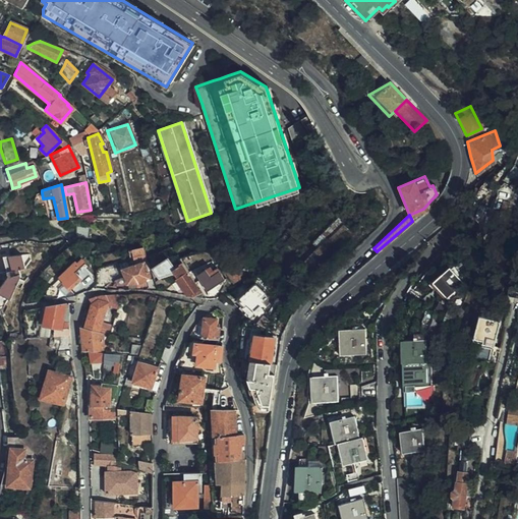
[(127,250),(128,254),(131,254),(134,265),(132,266),(120,269),(122,277),(112,279),(116,289),(147,287),(145,280),(148,279),(136,247),(127,250)]
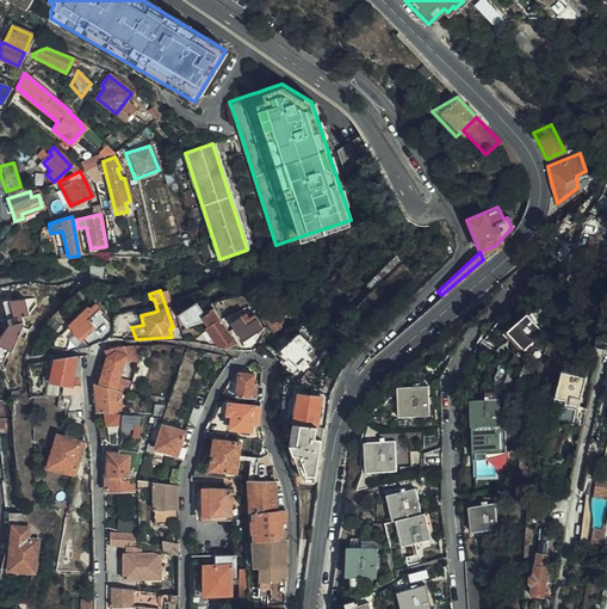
[(0,342),(10,346),(31,302),(14,295),(0,326),(0,342)]
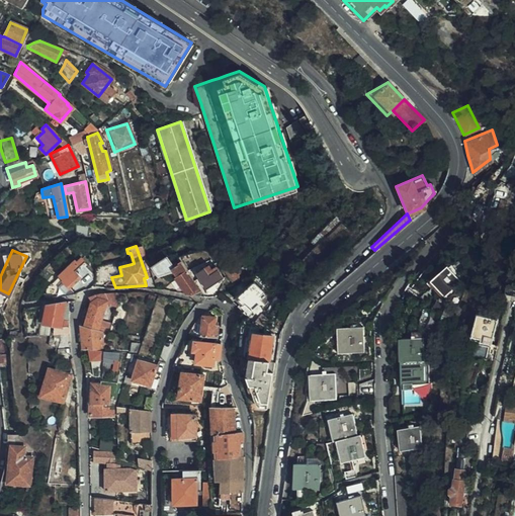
[(199,289),(181,260),(174,265),(167,254),(150,265),(156,276),(170,273),(185,293),(190,294),(199,289)]
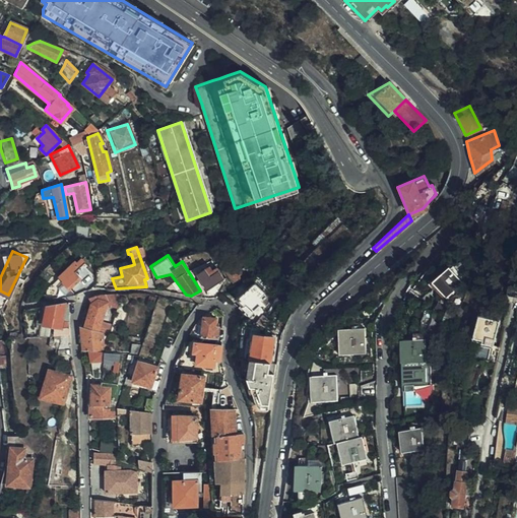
[(78,265),(62,280),(61,282),(70,290),(89,272),(84,268),(87,266),(82,261),(78,265)]
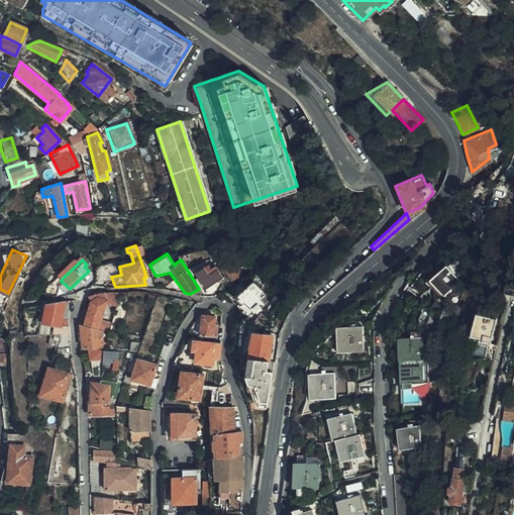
[(57,274),(62,279),(78,264),(75,261),(69,267),(67,265),(57,274)]
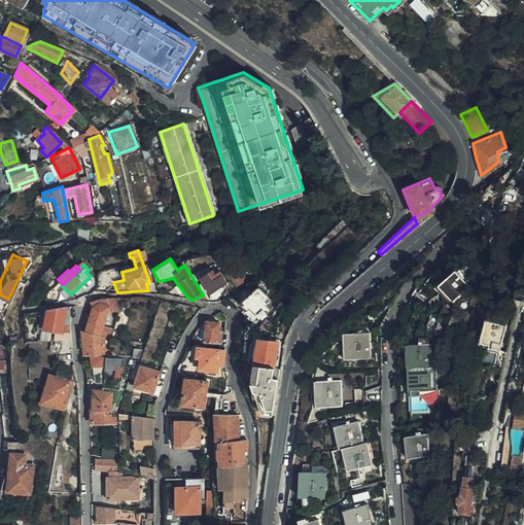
[(241,277),(235,269),(228,273),(235,285),(241,282),(239,278),(241,277)]
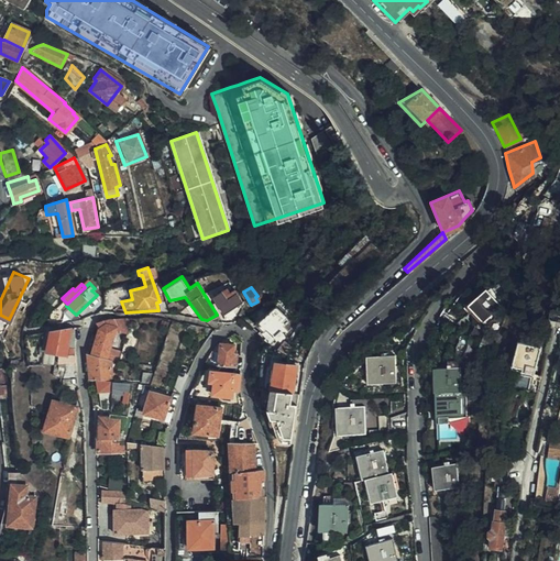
[(222,315),(241,303),(233,290),(224,296),(220,290),(211,296),(222,315)]
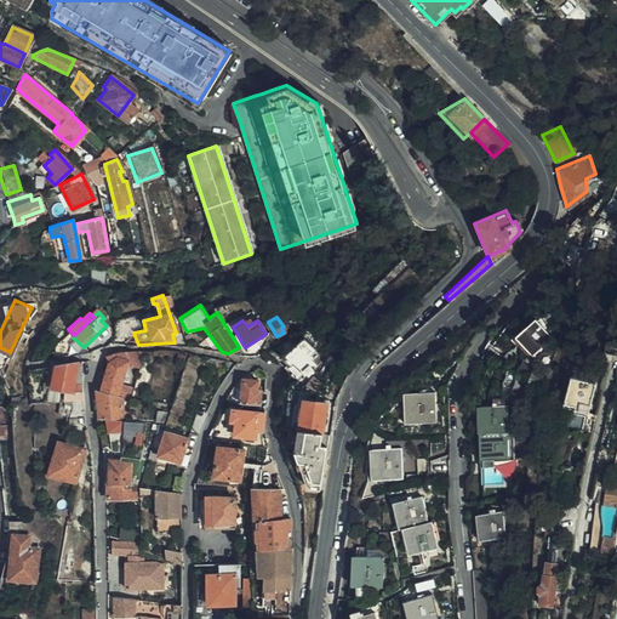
[(546,340),(527,322),(510,339),(529,357),(546,340)]
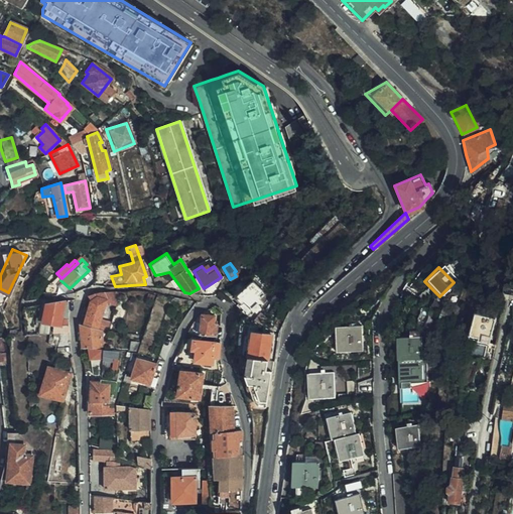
[(252,309),(264,294),(249,281),(234,299),(241,305),(243,302),(252,309)]
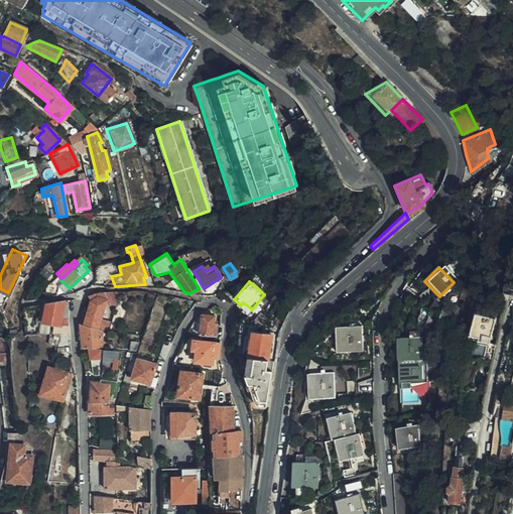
[(91,295),(81,325),(96,329),(103,301),(117,305),(118,291),(102,292),(95,293),(94,296),(91,295)]
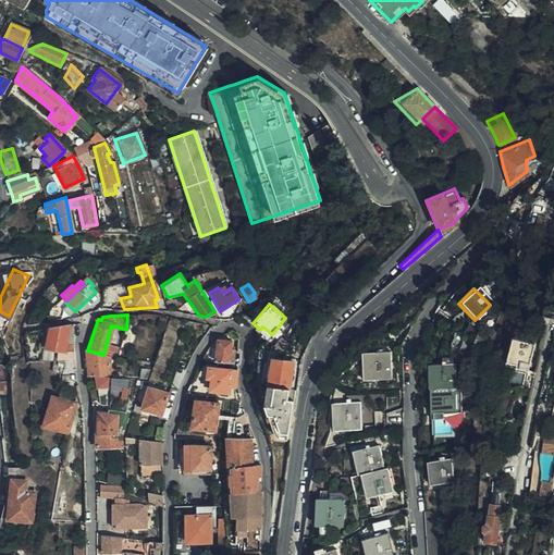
[(68,324),(48,328),(44,347),(54,349),(56,359),(73,358),(72,343),(64,342),(68,324)]
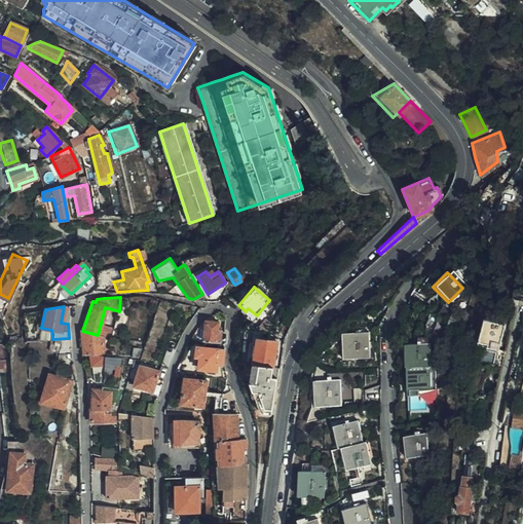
[(215,334),(216,322),(206,321),(202,340),(219,342),(219,335),(215,334)]
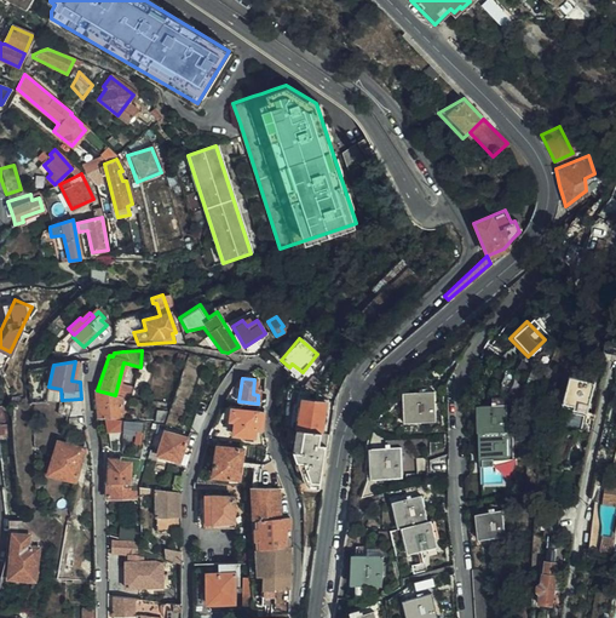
[(569,410),(581,412),(588,384),(565,379),(559,405),(570,407),(569,410)]
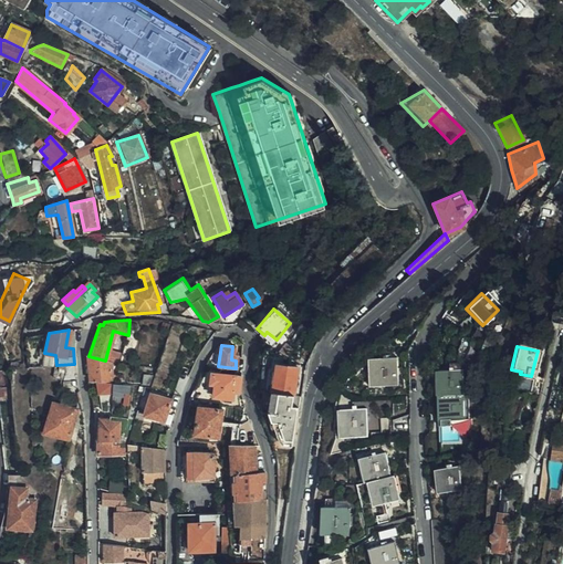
[(89,356),(86,356),(87,383),(110,384),(108,362),(105,361),(89,356)]
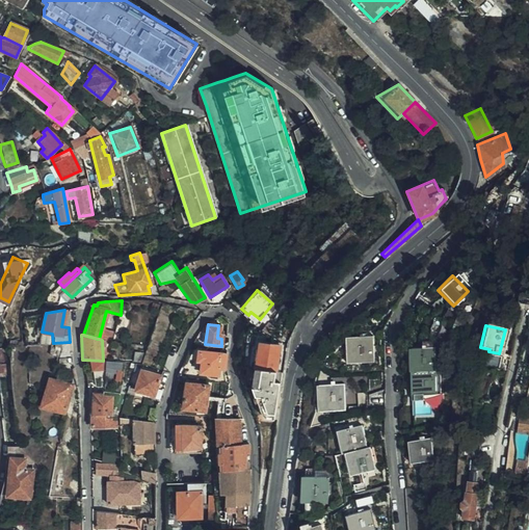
[(373,362),(371,336),(345,338),(347,364),(373,362)]
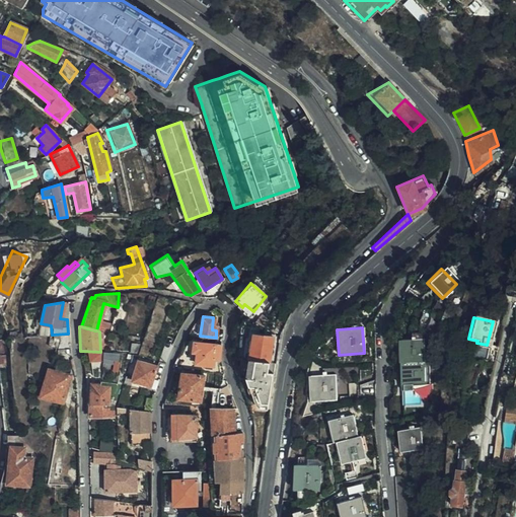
[(252,335),(249,358),(269,361),(272,338),(252,335)]
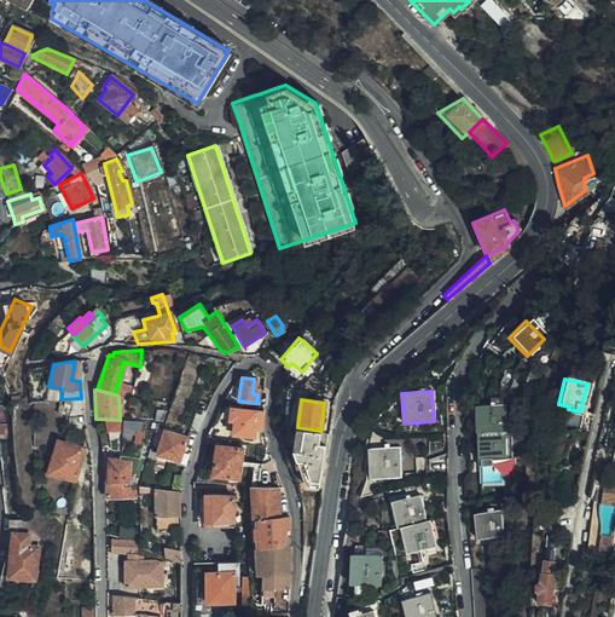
[(470,404),(471,433),(474,433),(506,432),(505,403),(470,404)]
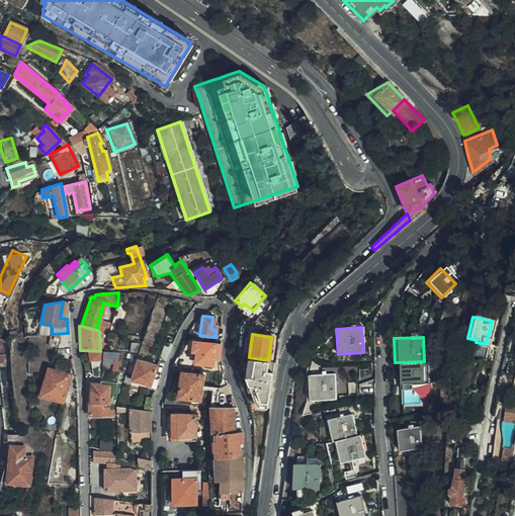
[(216,358),(218,344),(193,341),(192,351),(196,352),(195,362),(211,364),(212,358),(216,358)]
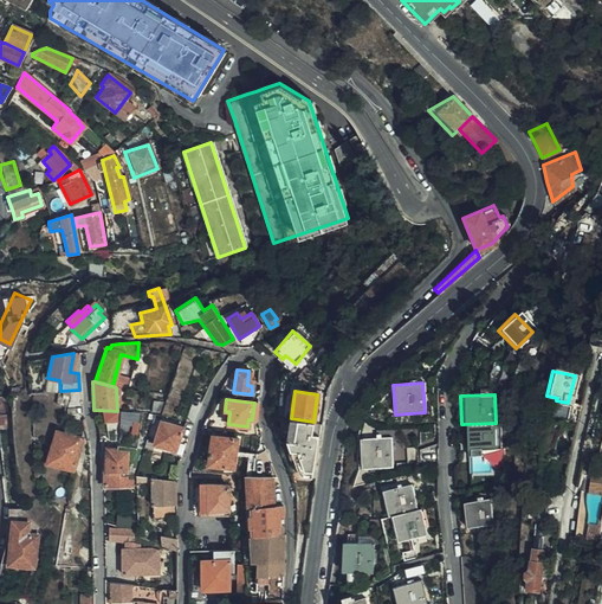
[(573,419),(576,405),(568,403),(564,417),(573,419)]
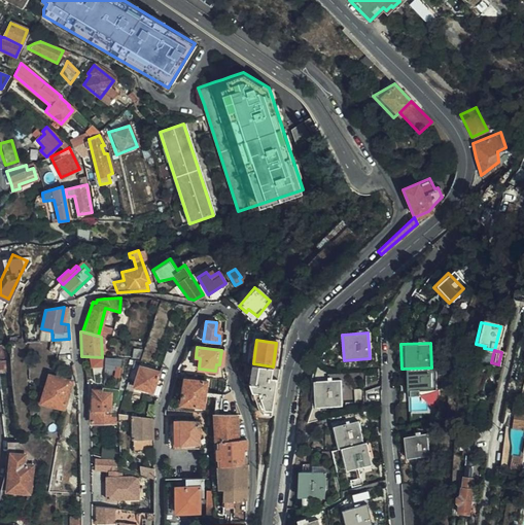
[(275,390),(278,369),(273,366),(253,363),(250,387),(258,412),(272,414),(275,390)]
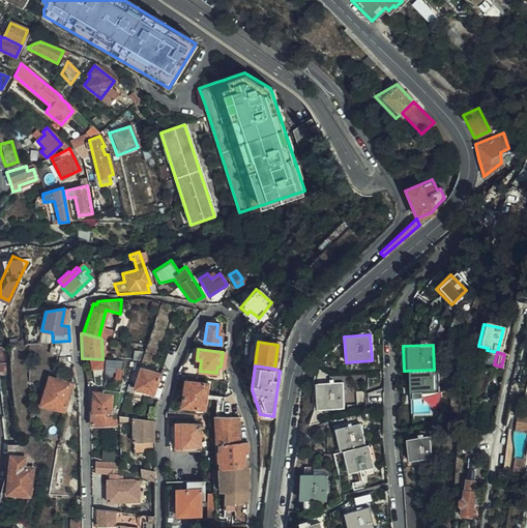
[(152,393),(157,374),(139,368),(133,388),(152,393)]
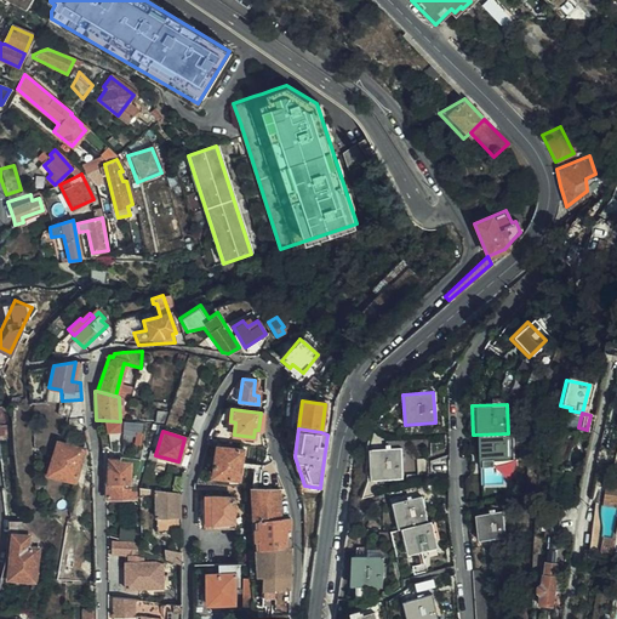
[(513,458),(512,433),(508,433),(475,435),(476,460),(513,458)]
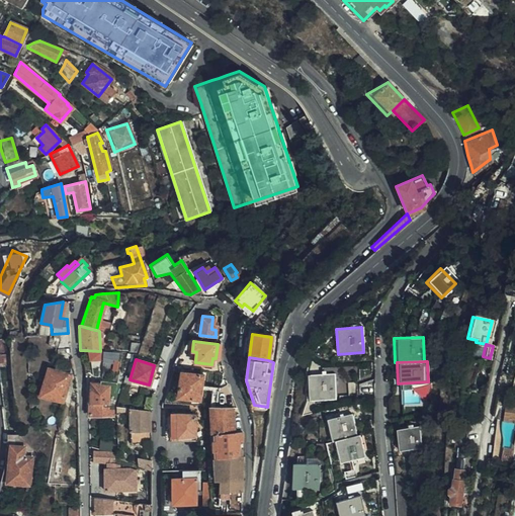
[(61,403),(69,376),(49,369),(39,396),(61,403)]
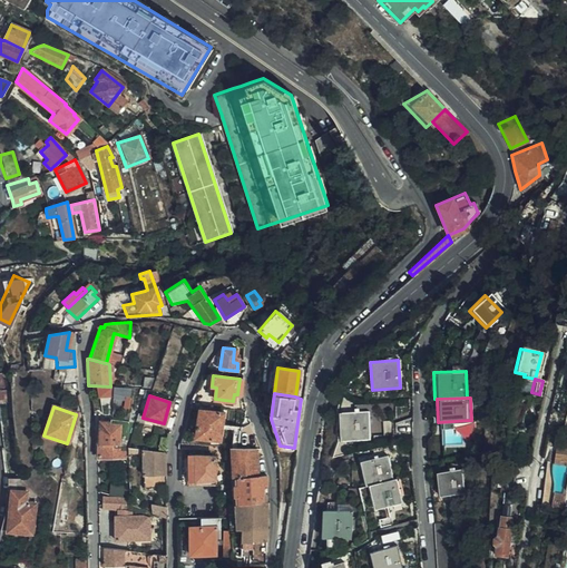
[(218,439),(223,412),(199,409),(195,436),(218,439)]
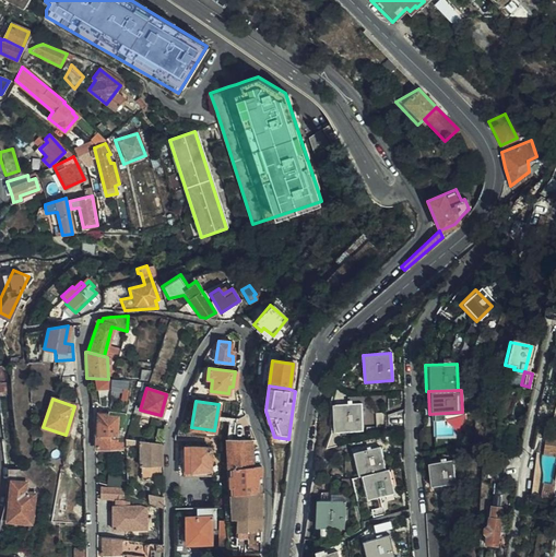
[(362,430),(361,403),(331,404),(332,433),(362,430)]
